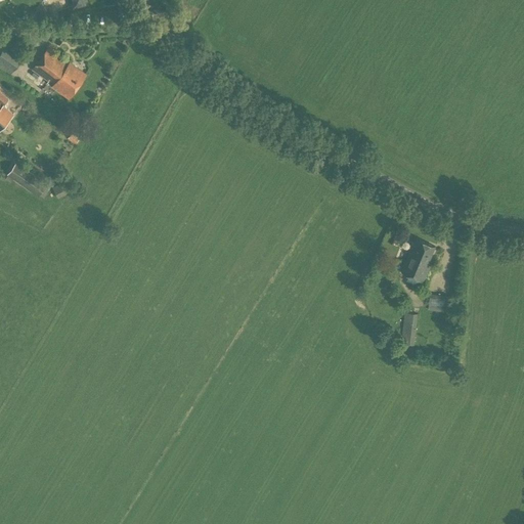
[(13,71),(25,51),(7,41),(0,50),(0,75),(12,84),(18,75),(13,71)]
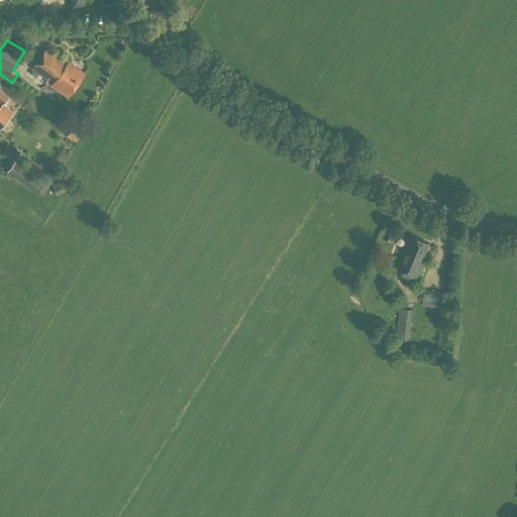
[(68,62),(46,46),(30,68),(47,80),(46,82),(50,85),(67,96),(84,73),(68,61),(68,62)]
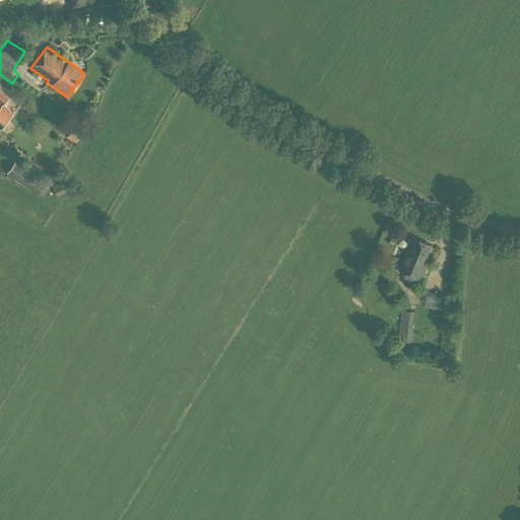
[(0,125),(12,113),(3,105),(7,100),(0,92),(0,125)]
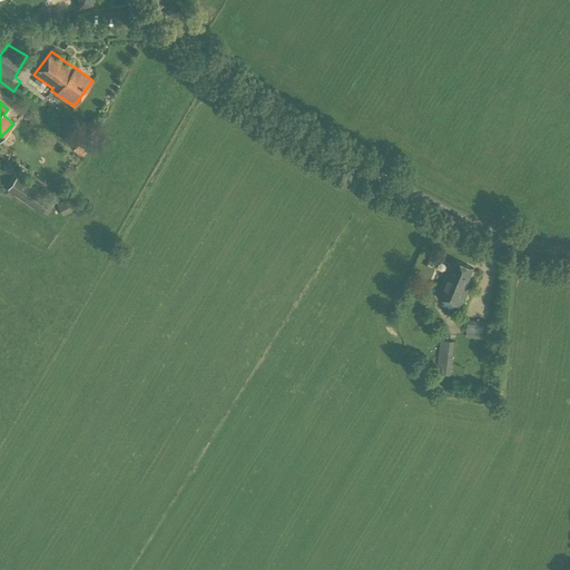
[(88,147),(92,140),(84,135),(79,141),(88,147)]
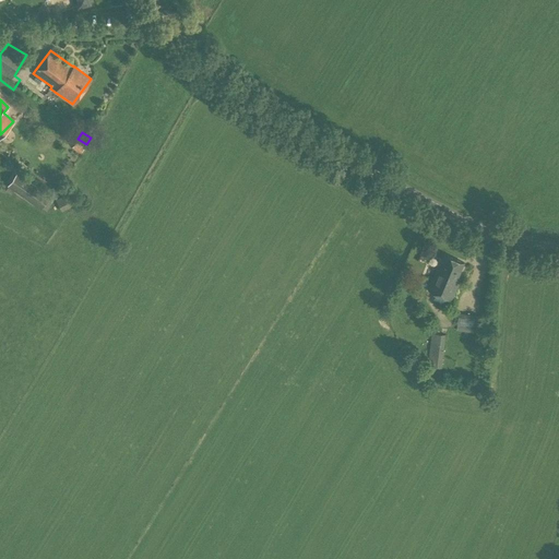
[(40,209),(49,197),(15,174),(7,186),(40,209)]
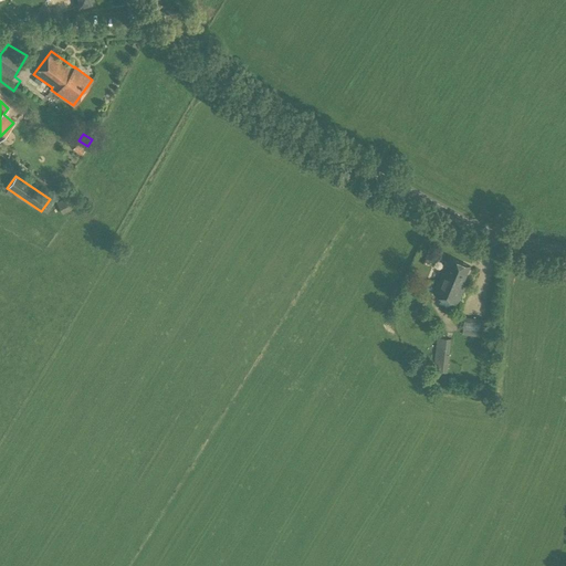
[(63,213),(74,208),(67,196),(56,202),(63,213)]
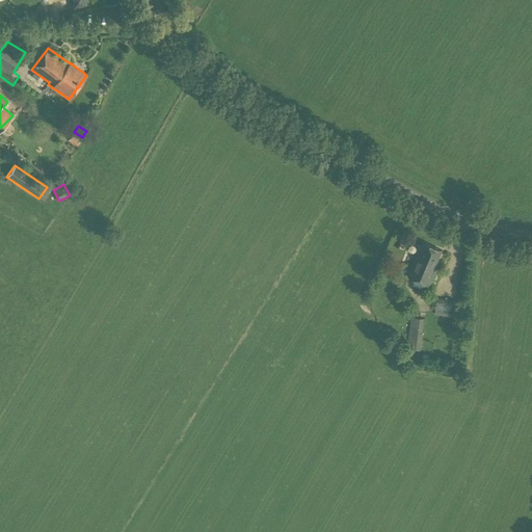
[(430,267),(436,269),(439,265),(435,264),(442,249),(425,242),(419,257),(416,256),(414,262),(427,267),(428,264),(431,265),(430,267)]
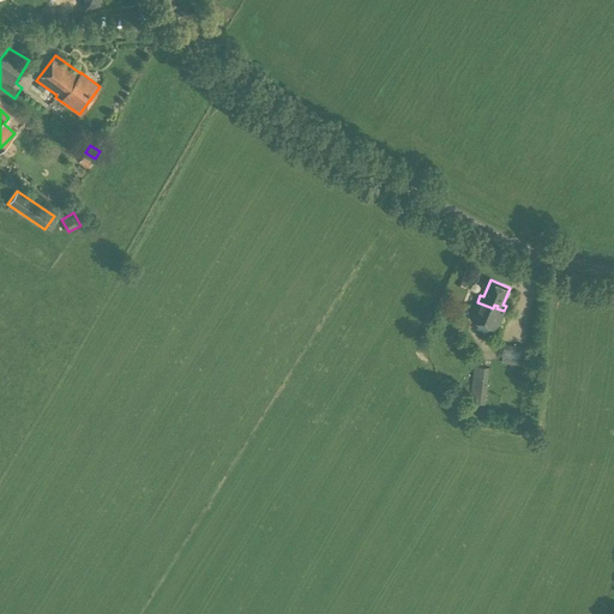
[(497,329),(504,311),(497,308),(498,306),(494,305),(493,308),(477,302),(470,318),(497,329)]
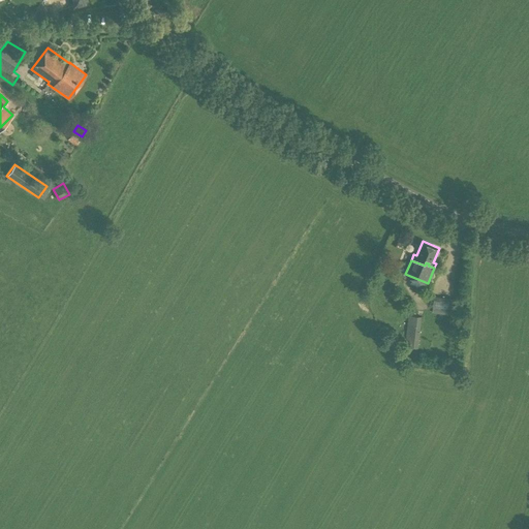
[(457,315),(458,310),(459,302),(434,299),(432,312),(457,315)]
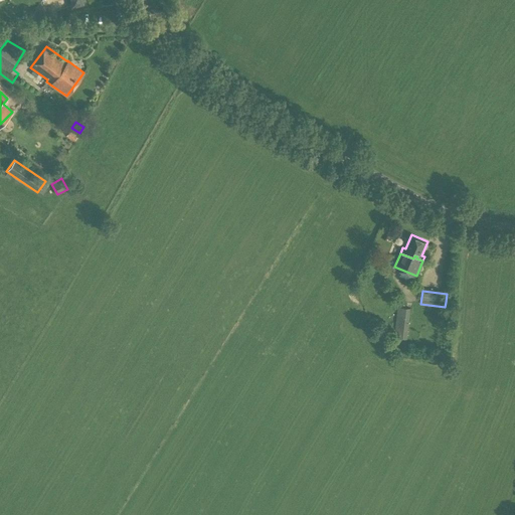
[(406,339),(410,308),(397,307),(394,337),(406,339)]
